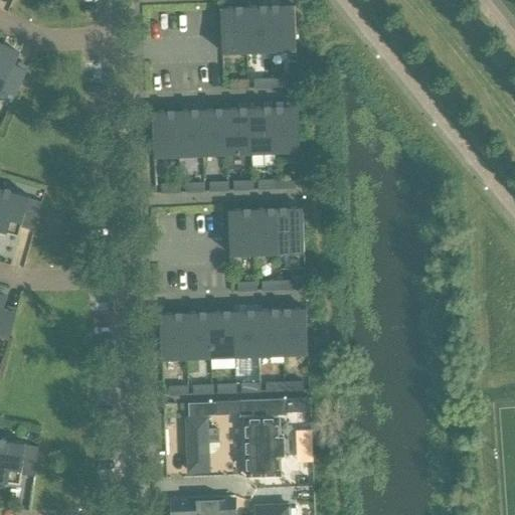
[(295,6),(270,7),(272,52),(297,51),(295,6)]
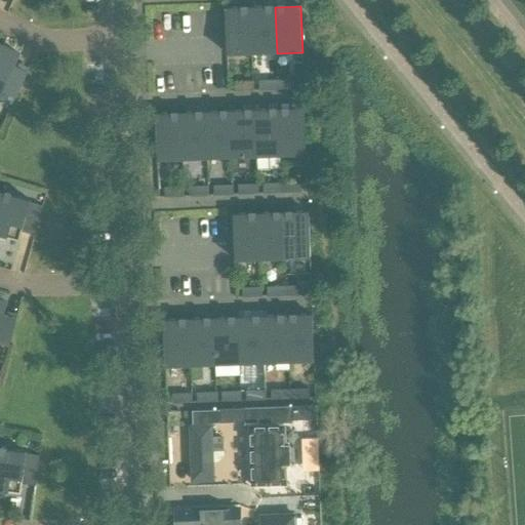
[(275,7),(250,8),(251,54),(277,53),(275,7)]
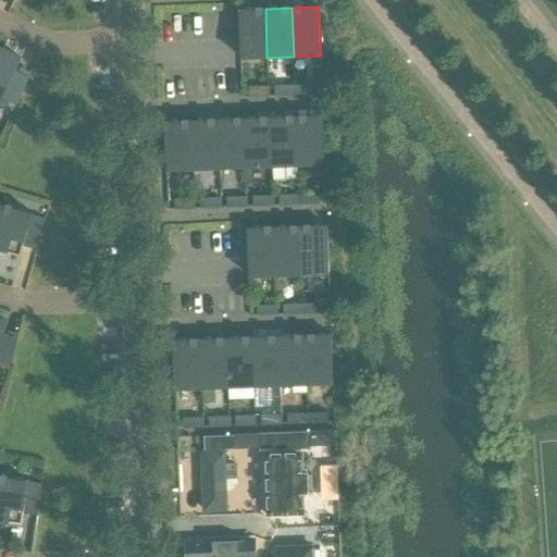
[(267,58),(265,9),(238,10),(240,59),(267,58)]
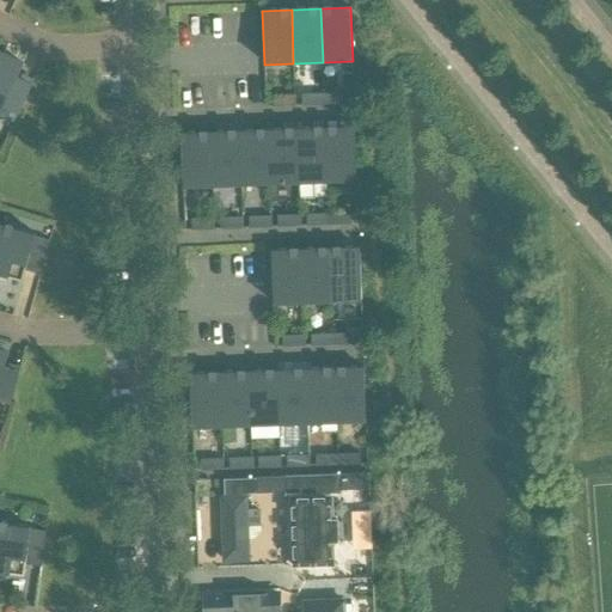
[(0,53),(0,115),(4,106),(18,112),(31,85),(17,79),(23,65),(0,53)]
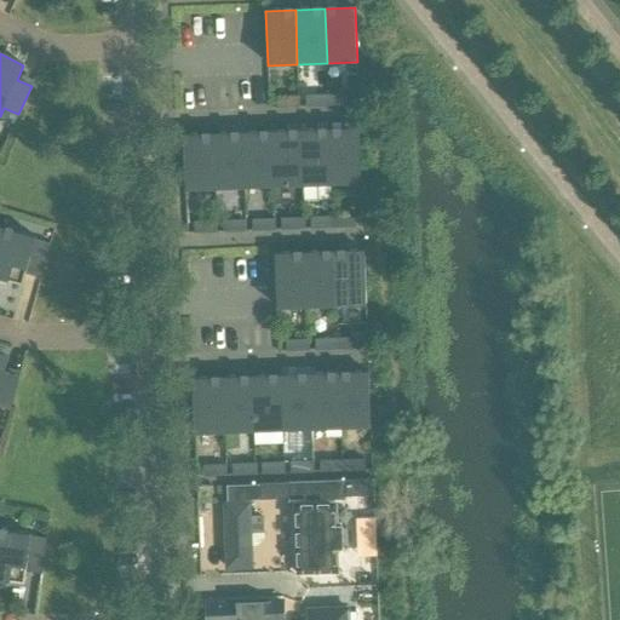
[(328,105),(328,95),(305,96),(306,107),(328,105)]
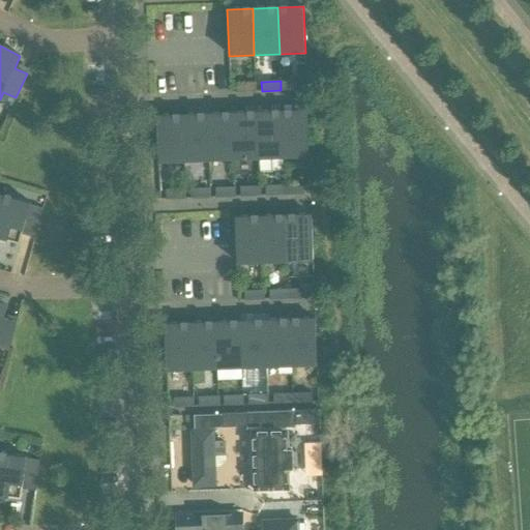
[(299,81),(281,81),(281,90),(299,90),(299,81)]
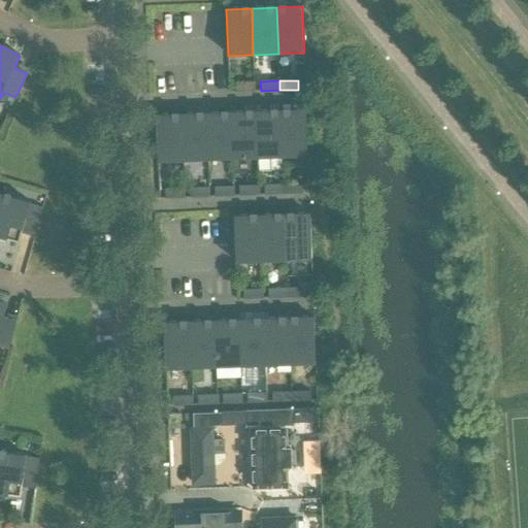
[(235,83),(235,92),(255,91),(255,81),(235,83)]
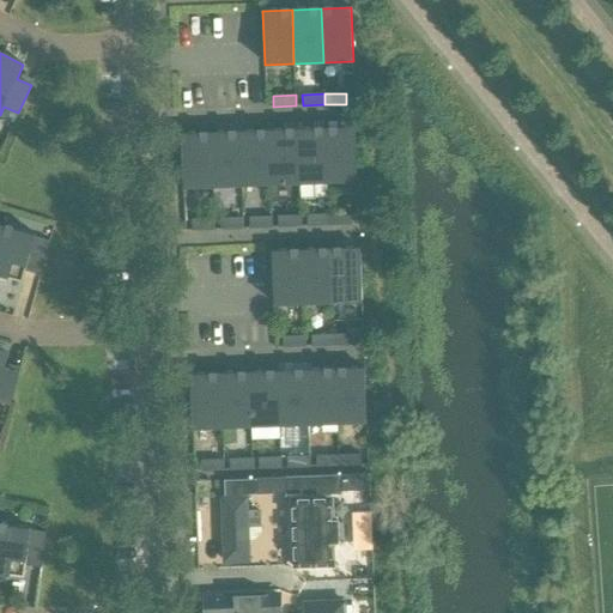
[(356,127),(326,128),(328,182),(357,181),(356,127)]
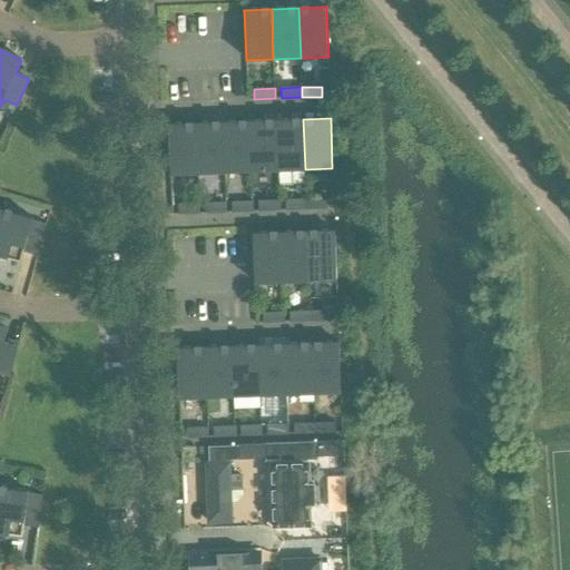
[(303,119),(276,120),(278,170),(305,169),(303,119)]
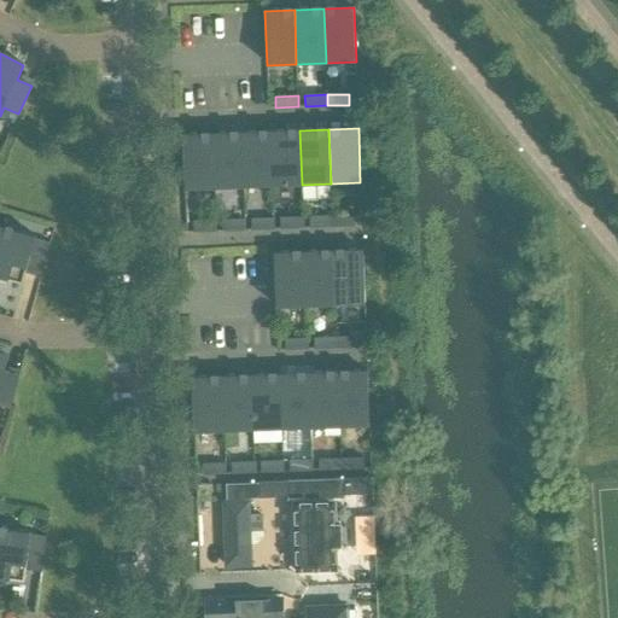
[(299,130),(270,132),(273,186),(302,185),(299,130)]
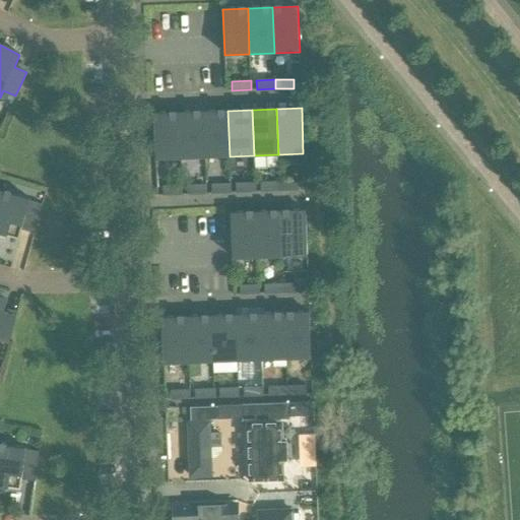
[(228,111),(203,112),(204,157),(230,156),(228,111)]
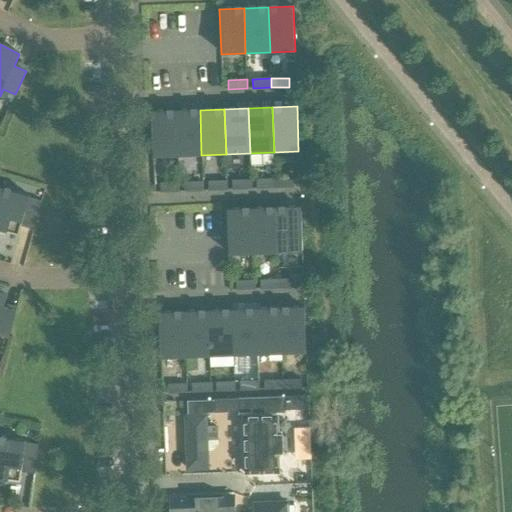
[(200,110),(175,111),(177,156),(201,155),(200,110)]
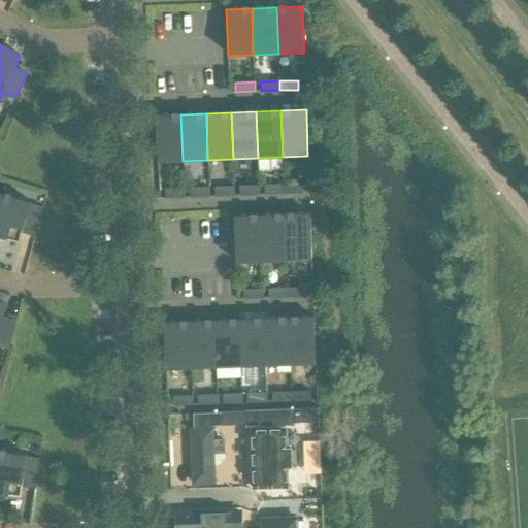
[(183,161),(180,114),(156,116),(158,162),(183,161)]
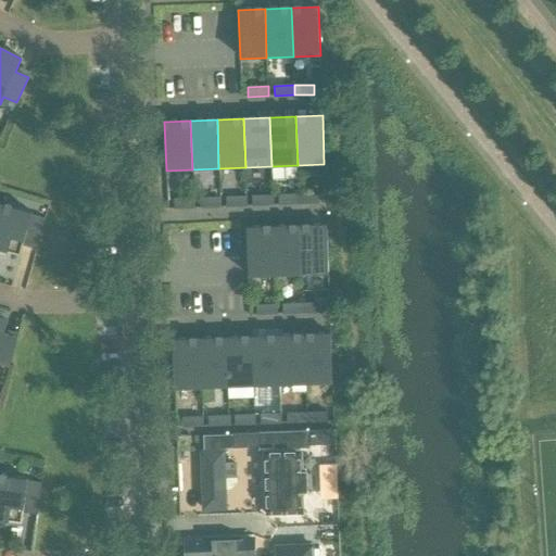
[(318,193),(299,194),(299,204),(318,203),(318,193)]
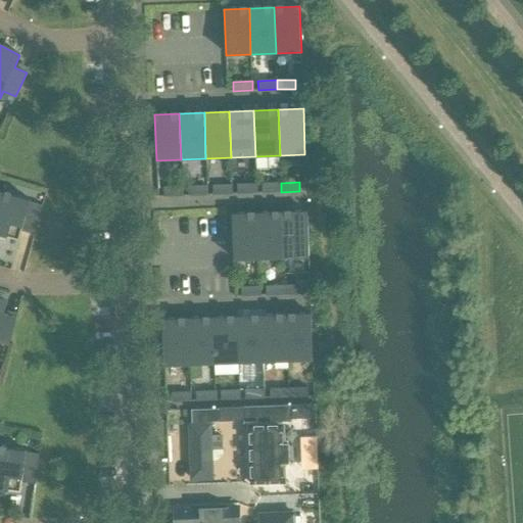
[(281,192),(281,183),(263,183),(263,192),(281,192)]
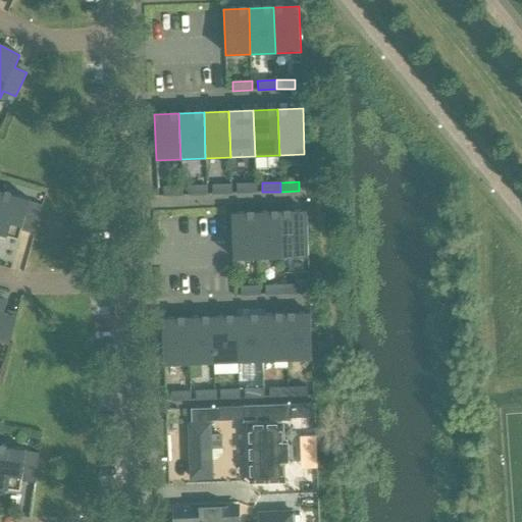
[(238,184),(238,193),(256,192),(256,184),(238,184)]
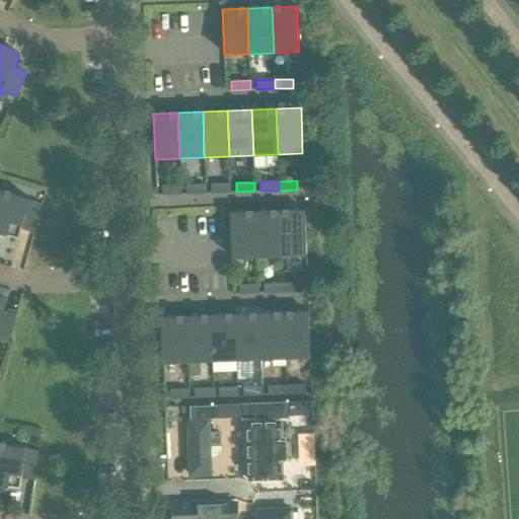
[(187,184),(187,194),(206,193),(205,183),(187,184)]
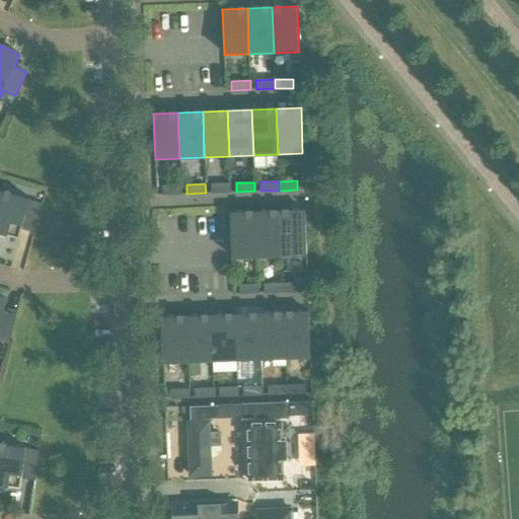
[(211,183),(212,193),(230,192),(230,183),(211,183)]
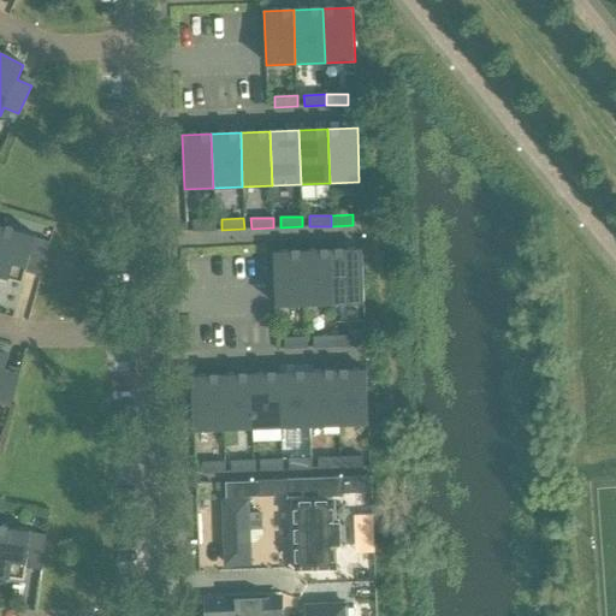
[(193,220),(193,231),(215,230),(214,219),(193,220)]
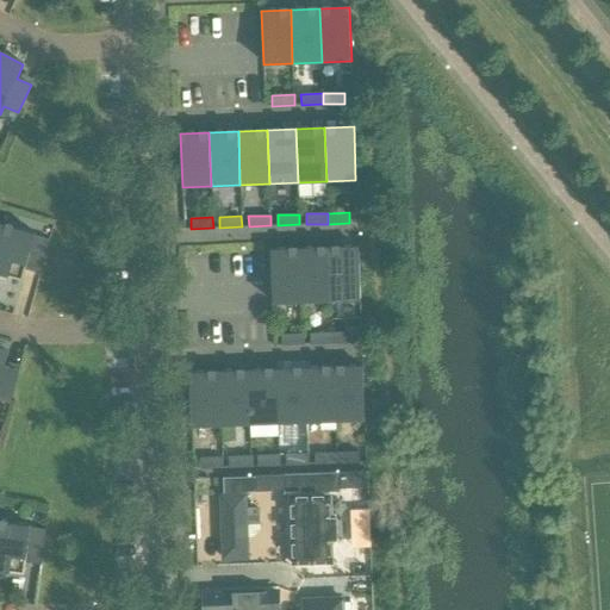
[(1,224),(0,228),(0,273),(23,279),(27,262),(42,267),(50,240),(35,235),(36,234),(1,224)]
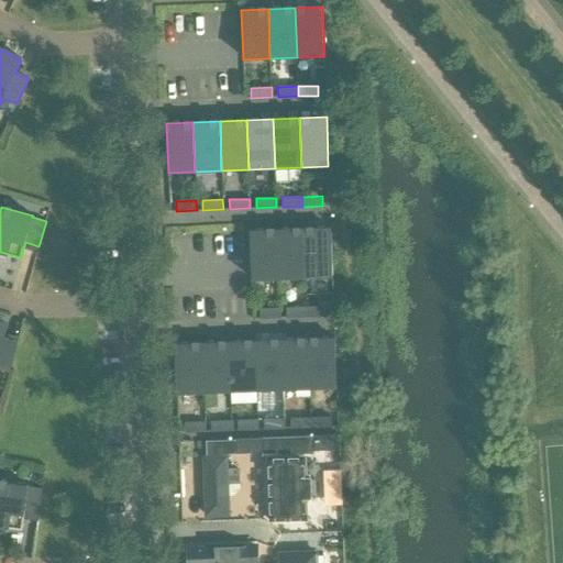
[(330,228),(304,229),(306,278),(332,277),(330,228)]
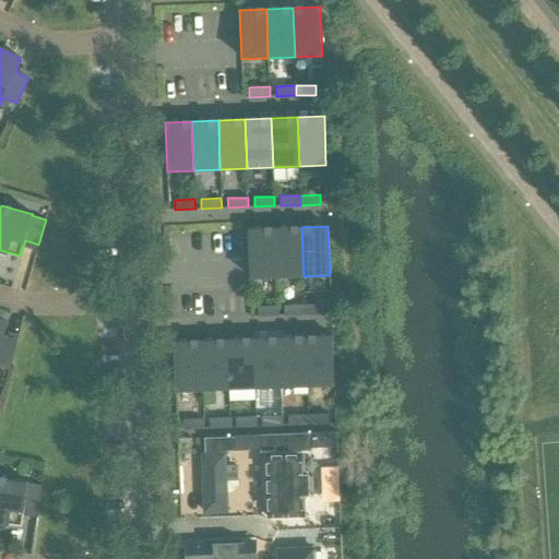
[(301,227),(274,228),(276,277),(304,276),(301,227)]
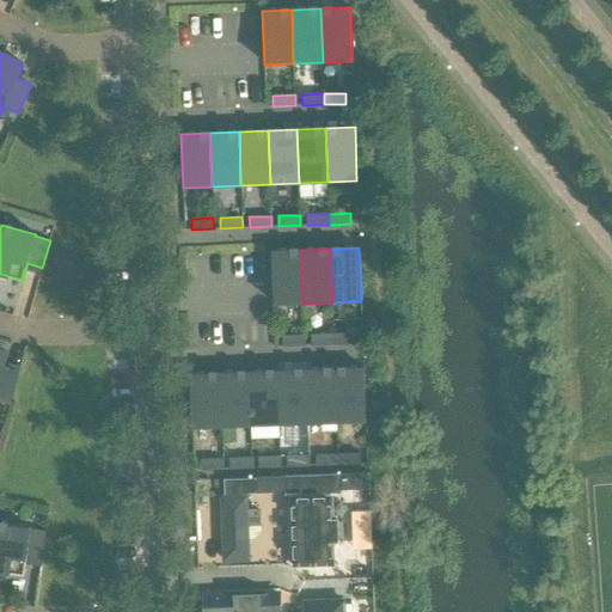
[(303,304),(300,250),(271,251),(274,305),(303,304)]
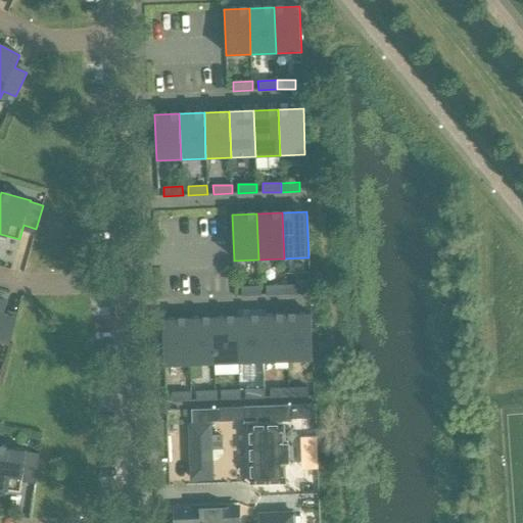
[(285,294),(284,285),(266,286),(266,295),(285,294)]
